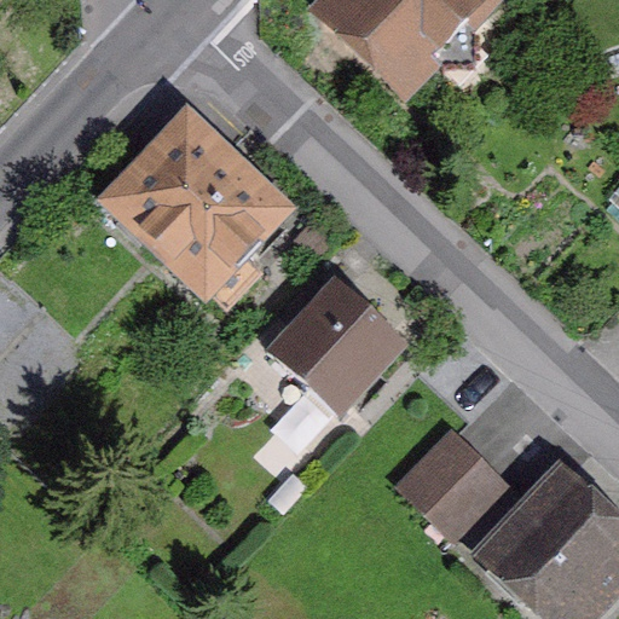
[(346,0),(327,21),(405,94),(495,0),(346,0)]
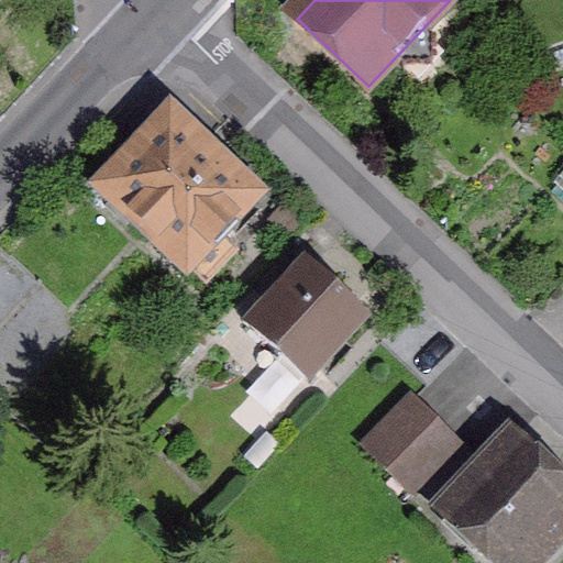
[(91,179),(207,287),(239,253),(223,239),(271,188),(170,95),(91,179)]
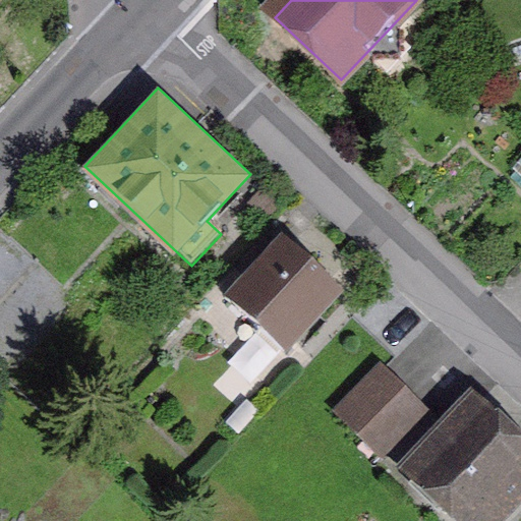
[(282,234),(227,295),(290,352),(345,291),(282,234)]
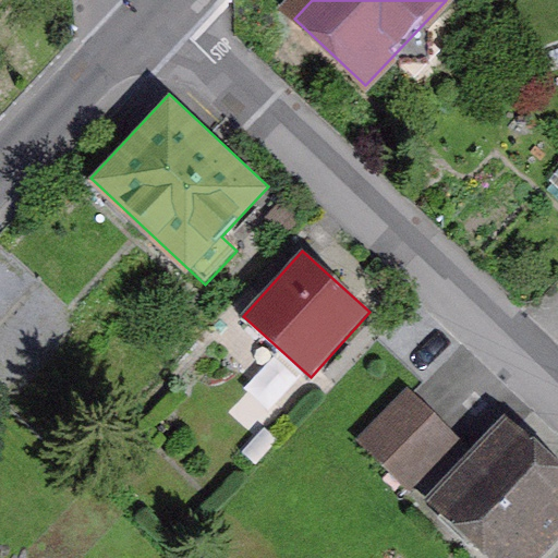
[(410,490),(416,484),(461,440),(407,388),(356,439),(410,490)]
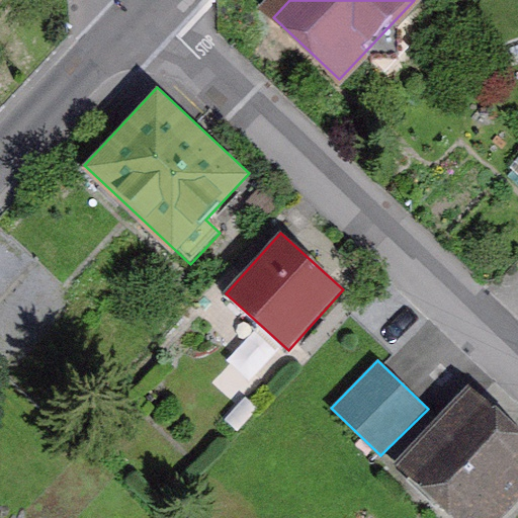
[(517,432),(468,384),(396,459),(456,517),(499,517),(517,499),(517,432)]
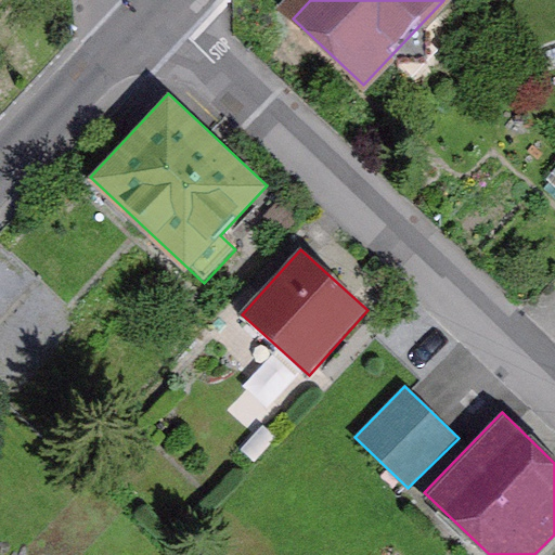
All buildings are outlined.
